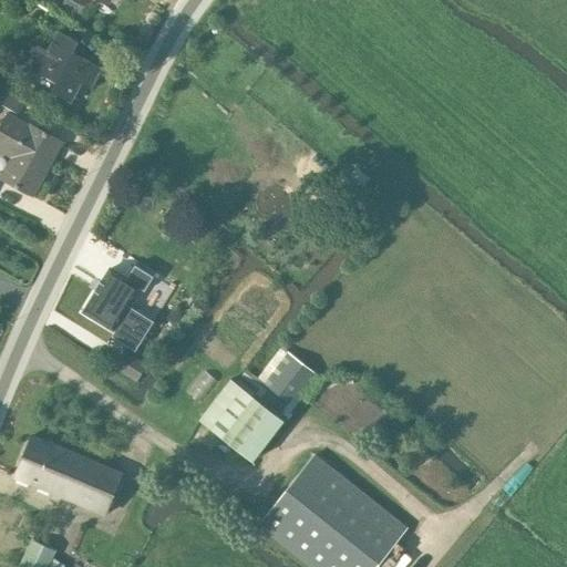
[(27,66),(29,68),(53,80),(49,91),(69,101),(79,81),(89,86),(100,65),(73,52),(79,42),(58,31),(47,51),(38,45),(27,66)]
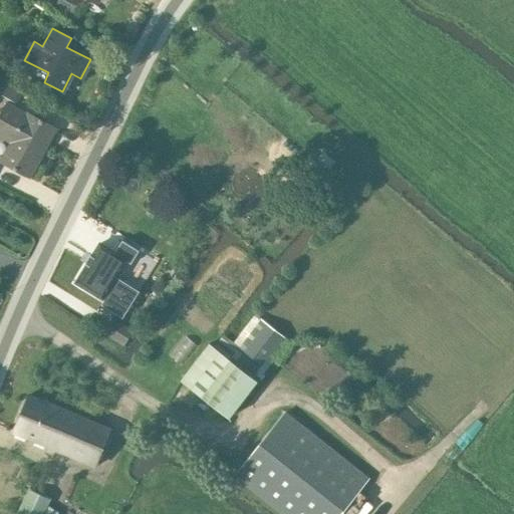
[(16,103),(22,94),(7,85),(2,95),(16,103)]
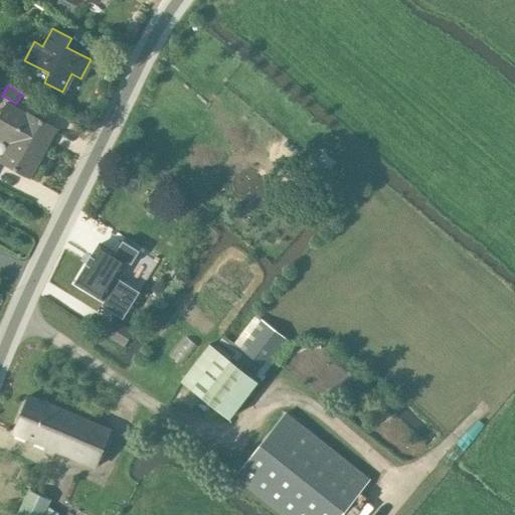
[(26,113),(6,102),(0,113),(0,137),(10,143),(0,161),(29,178),(57,129),(27,112),(26,113)]
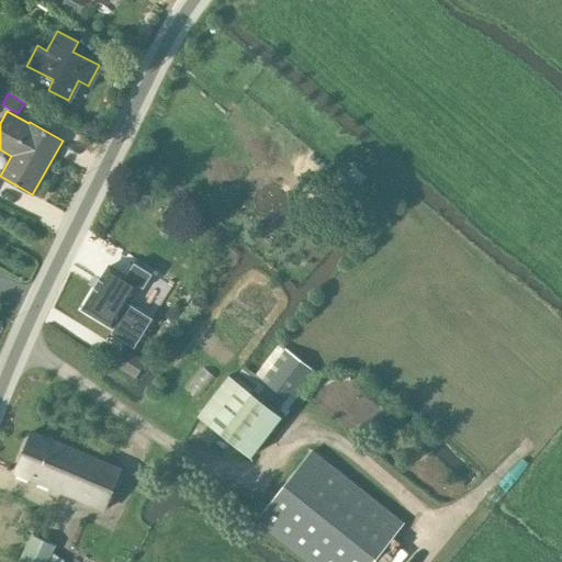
[(109,266),(82,310),(112,328),(110,332),(136,347),(154,318),(128,303),(139,285),(144,288),(153,274),(134,262),(125,276),(109,266)]
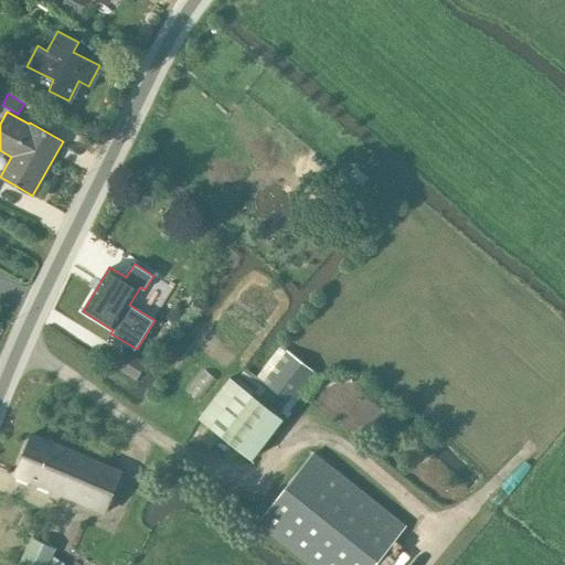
[(115,365),(136,381),(145,363),(126,350),(115,365)]
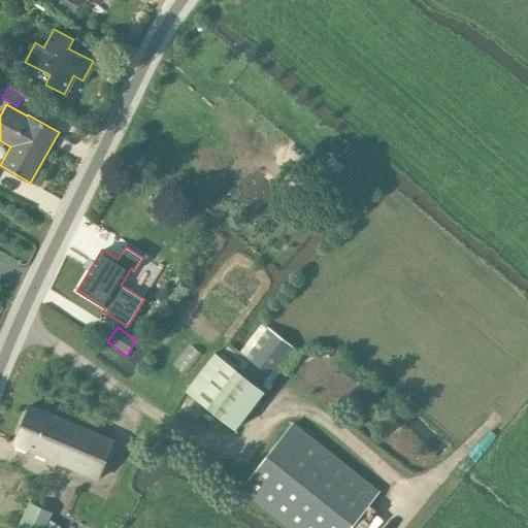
[(268,327),(235,368),(265,392),(297,350),(268,327)]
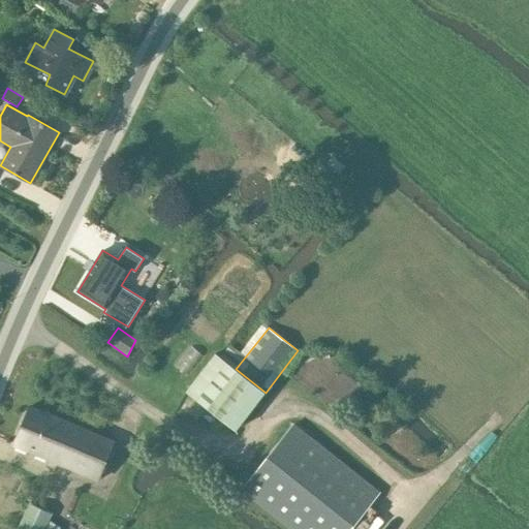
[(205,407),(235,368),(215,353),(185,392),(205,407)]
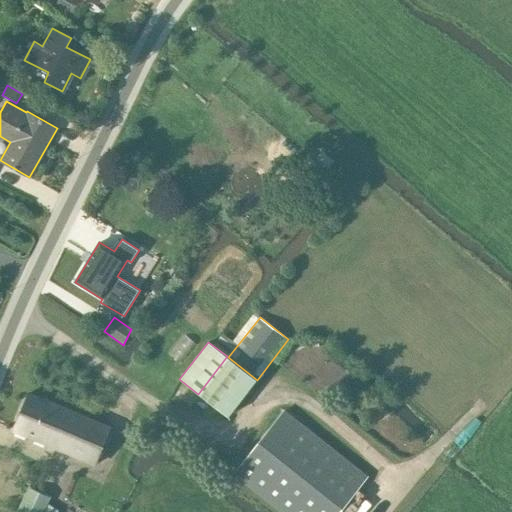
[(110,427),(29,393),(13,431),(93,465),(110,427)]
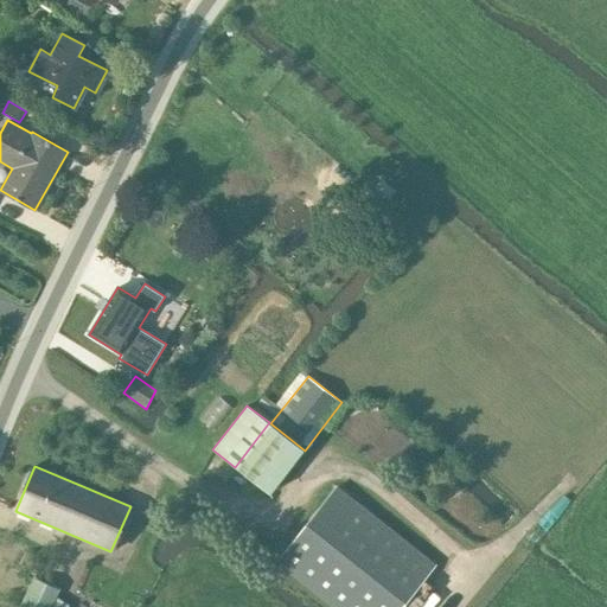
[(403,606),(436,564),(337,485),(275,563),(331,606),(403,606)]
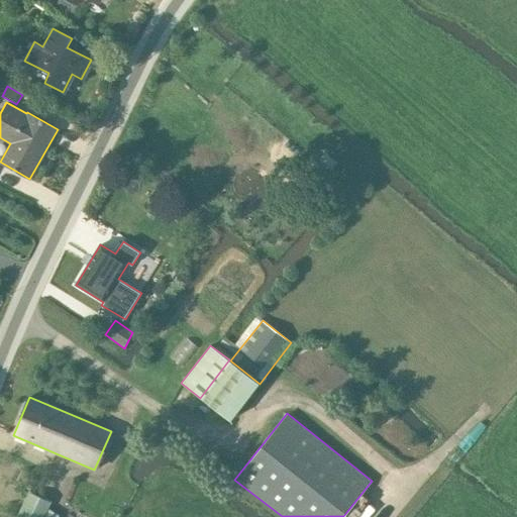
[(17,516),(43,516),(52,501),(29,491),(17,516)]
